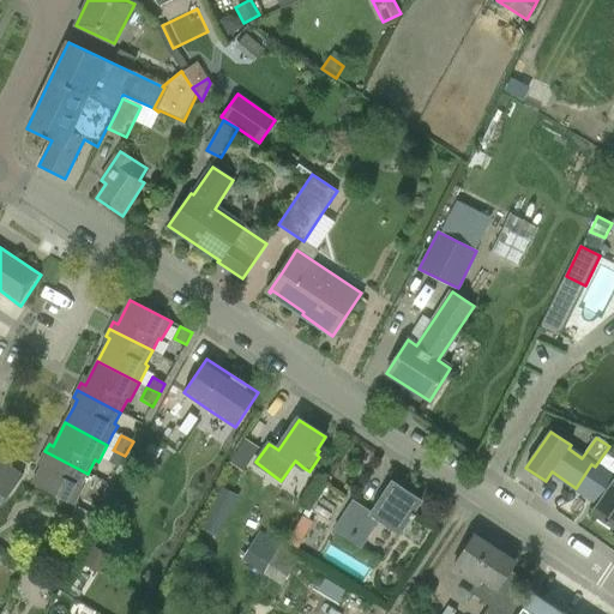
[(46,461),(42,465),(32,485),(74,506),(84,486),(82,485),(88,474),(44,451),(41,458),(46,461)]
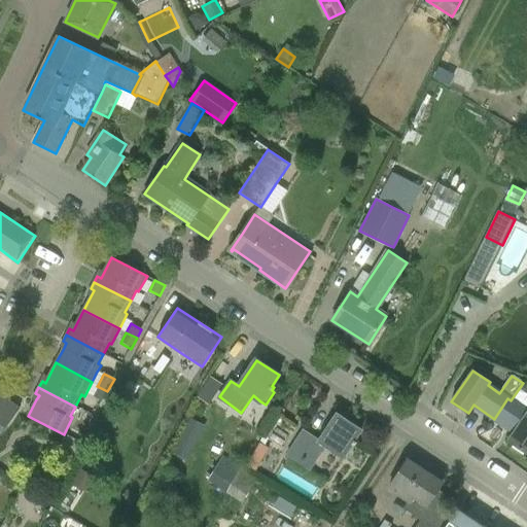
[(102,401),(107,391),(99,387),(93,396),(101,401),(102,401)]
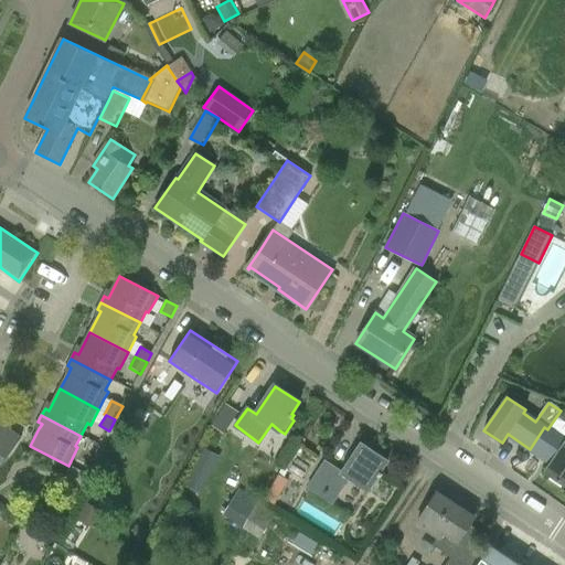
[(0,466),(21,438),(7,427),(1,424),(3,420),(0,417),(0,466)]
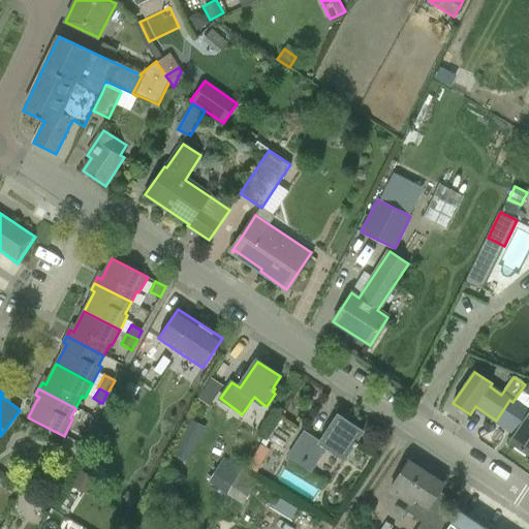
[(509,400),(496,421),(517,434),(510,442),(528,454),(528,413),(519,407),(520,406),(512,402),(509,400)]
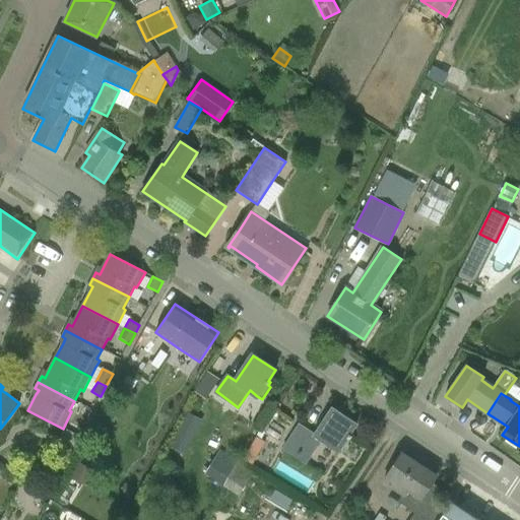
[(332,407),(315,435),(300,425),(283,449),(306,463),(321,440),(339,452),(347,439),(349,440),(352,435),(350,434),(358,425),(332,407)]
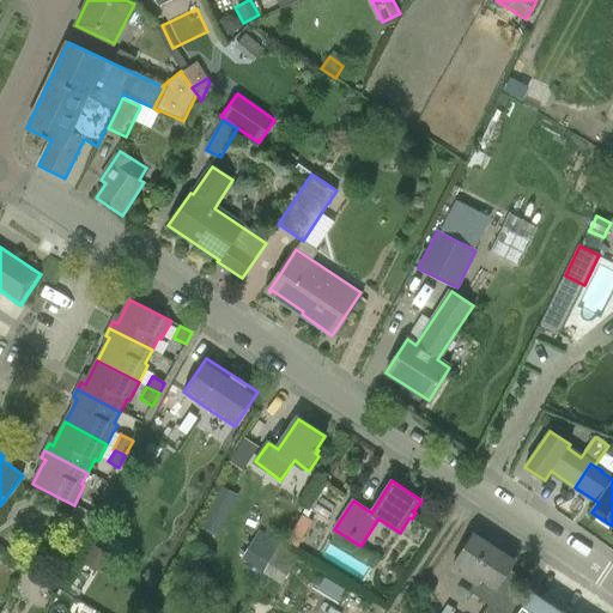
[(224,505),(231,492),(219,485),(211,499),(224,505)]
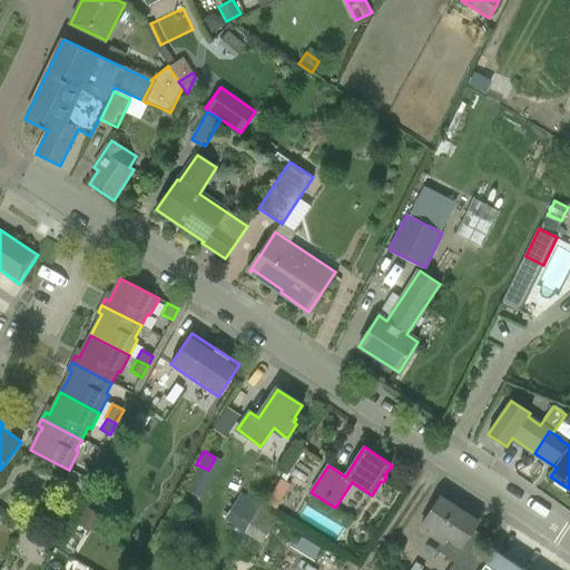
[(276,510),(284,497),(274,491),(266,504),(276,510)]
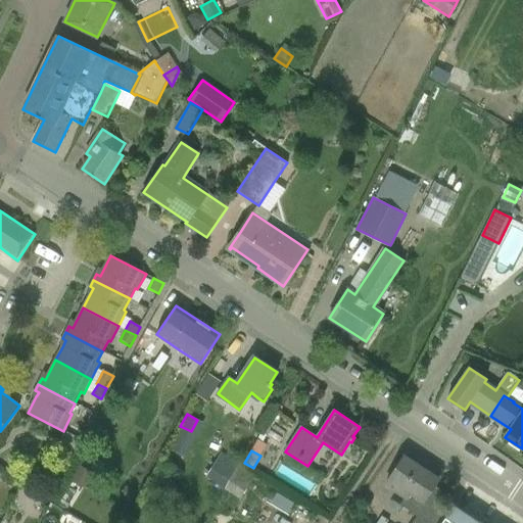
[(225,489),(239,464),(221,452),(205,477),(225,489)]
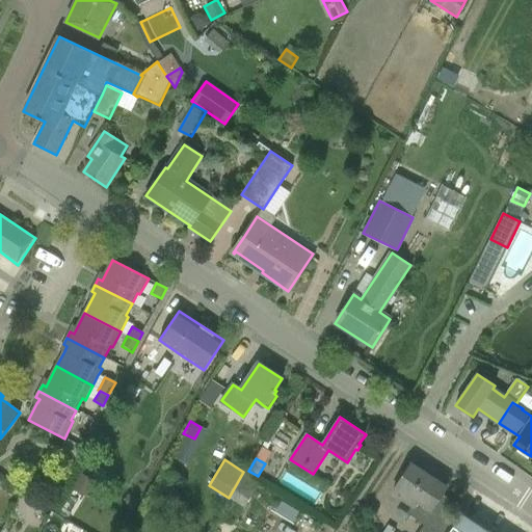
[(411,464),(393,491),(413,505),(407,511),(424,524),(418,531),(449,531),(455,523),(454,523),(445,516),(453,503),(442,495),(447,487),(411,464)]
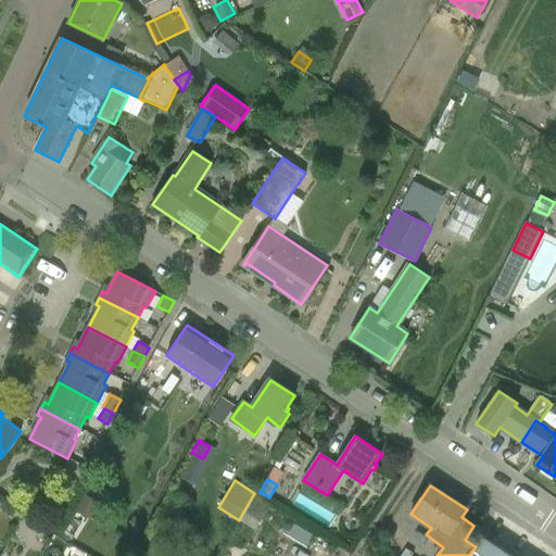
[(272,504),(254,493),(239,520),(255,530),(272,504)]
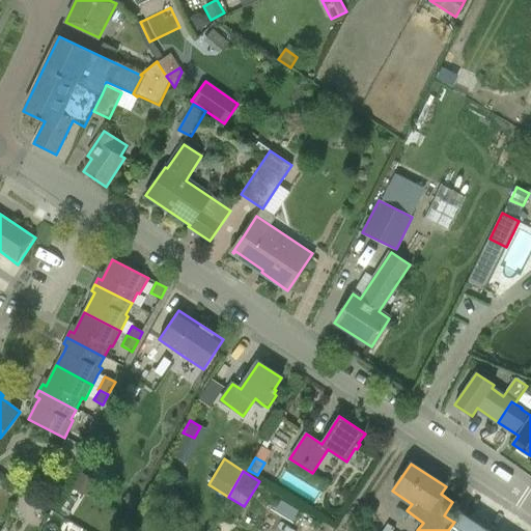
[(158,493),(168,498),(174,487),(164,481),(158,493)]
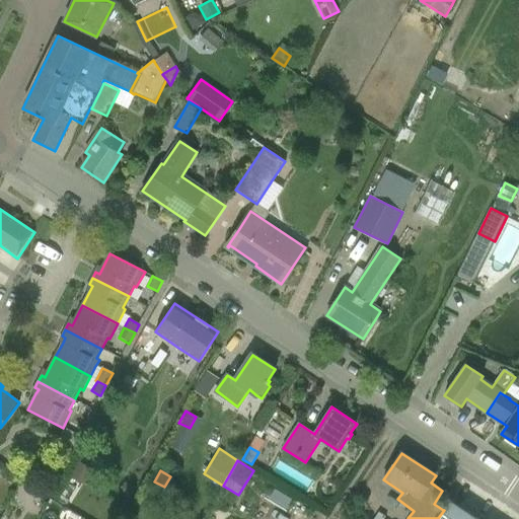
[(119,493),(129,499),(135,488),(125,482),(119,493)]
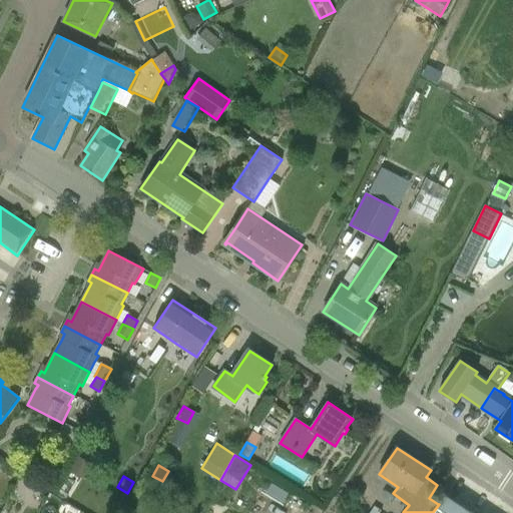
[(439,504),(433,512),(471,512),(445,495),(439,504)]
